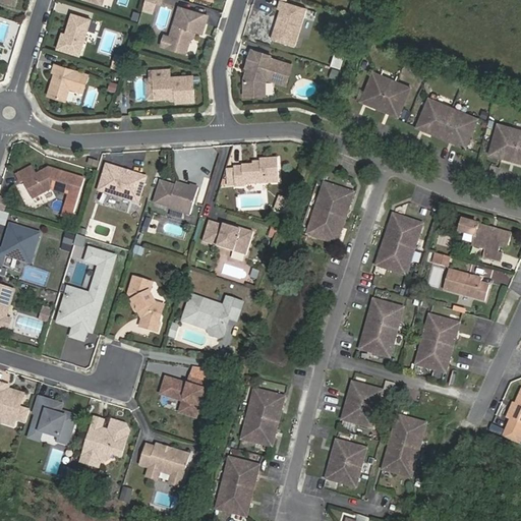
[(282,8),(273,38),(296,45),(307,7),(284,0),(281,0),(279,7),(282,8)]
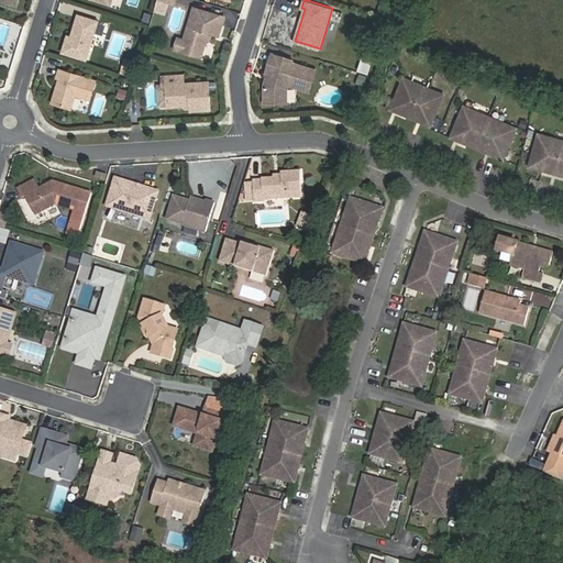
[(168,4),(161,2),(158,12),(166,14),(168,4)]
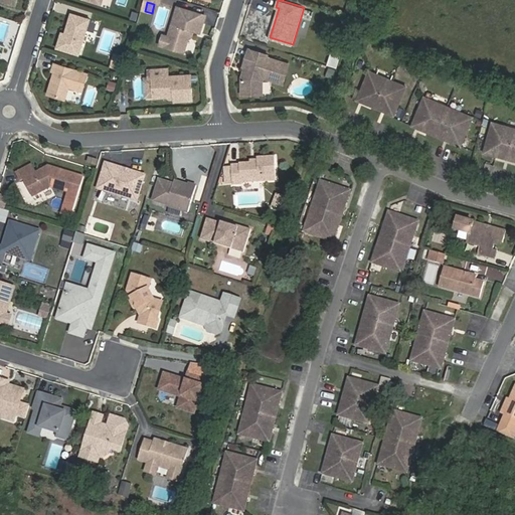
[(206,15),(179,6),(170,36),(171,37),(168,46),(185,51),(190,35),(189,33),(191,28),(201,32),(206,15)]
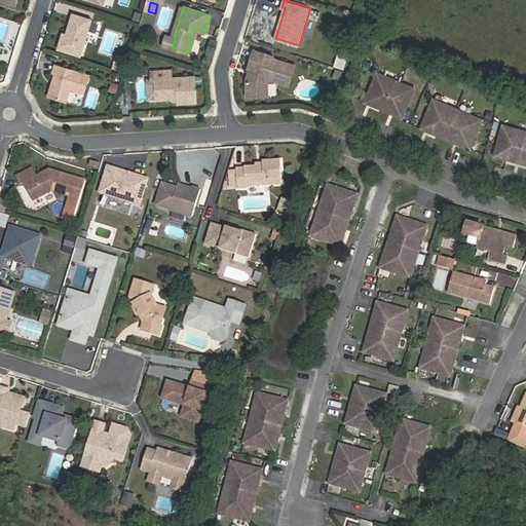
[(64,33),(60,49),(82,57),(94,20),(74,13),(69,30),(71,31),(70,35),(68,34),(64,33)]
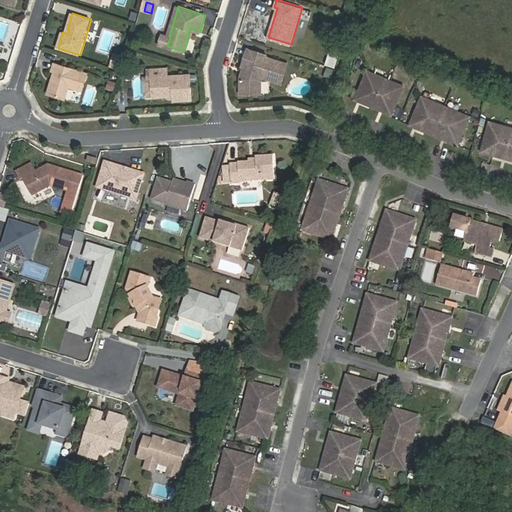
[(170,37),(169,36),(162,34),(159,44),(167,46),(170,37)]
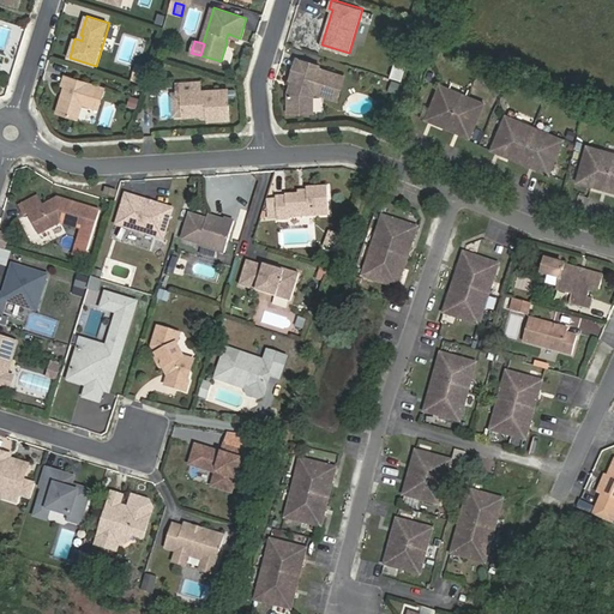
[(290,92),(290,112),(314,112),(314,96),(315,91),(339,98),(345,76),(319,68),(320,65),(301,59),(299,68),(295,68),(293,79),(294,79),(298,80),(295,88),(293,86),(290,92)]
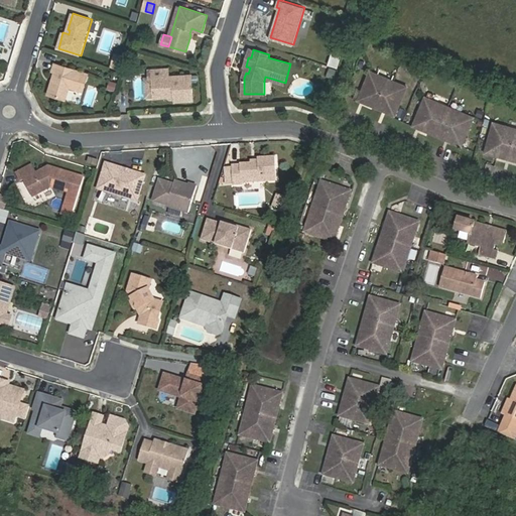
[(343,54),(336,52),(332,65),(339,67),(343,54)]
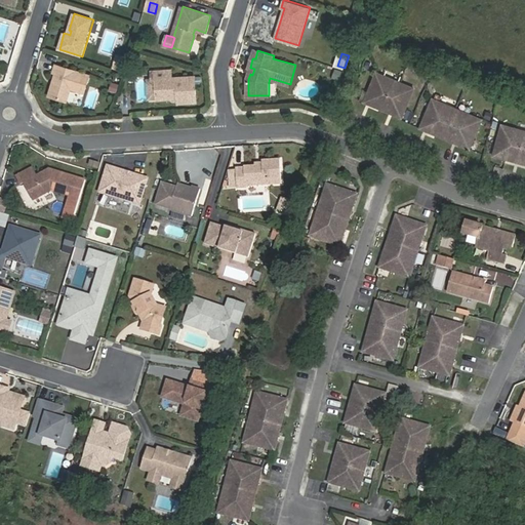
[(57,74),(50,96),(68,103),(72,89),(86,93),(91,76),(57,65),(54,73),(57,74)]
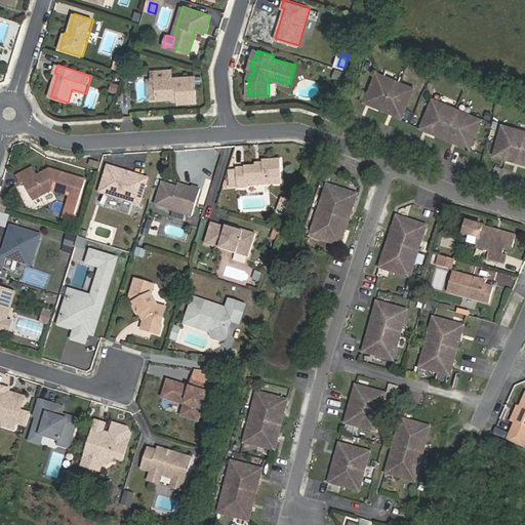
[(332,69),(329,78),(338,81),(341,71),(332,69)]
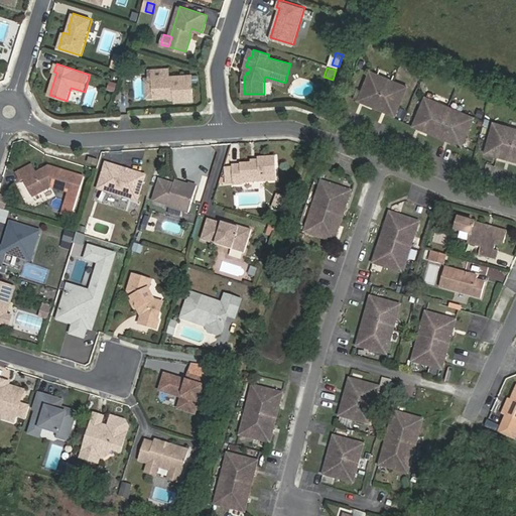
[(169,69),(149,70),(150,78),(153,78),(155,97),(169,96),(171,95),(175,95),(176,102),(195,101),(192,75),(169,77),(169,69)]
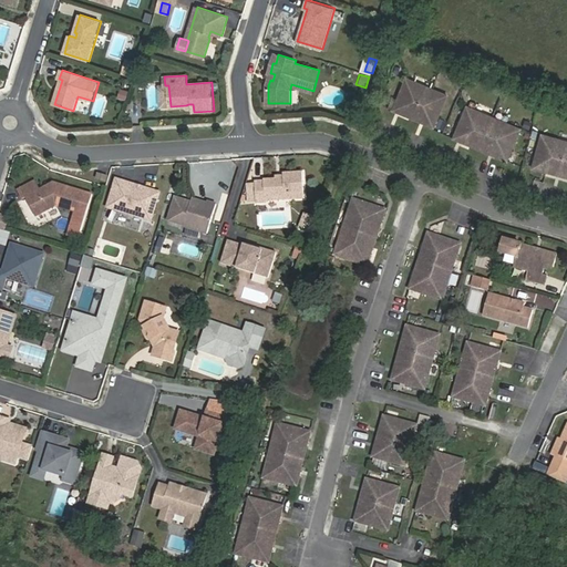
[(433,90),(406,79),(393,111),(420,122),(433,90)]
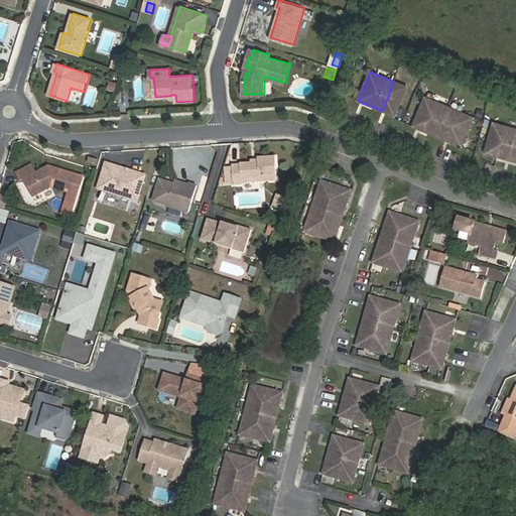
[(105,89),(114,91),(115,83),(107,81),(105,89)]
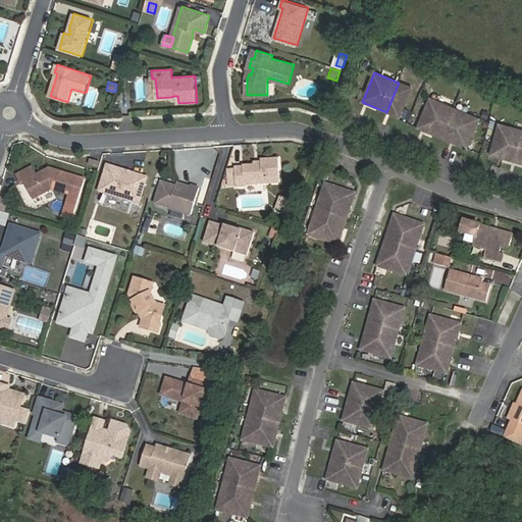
[(412,89),(399,83),(386,112),(400,117),(412,89)]
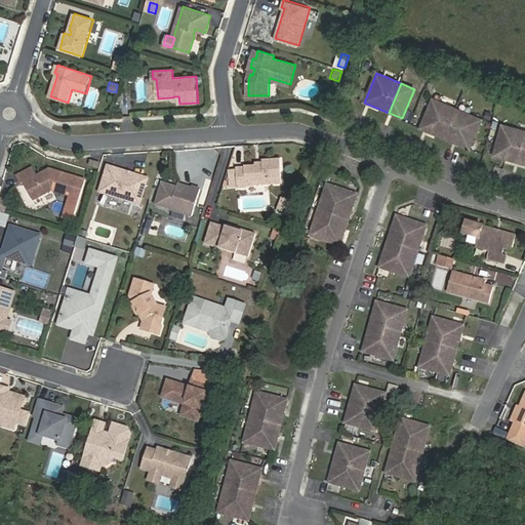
[(433,99),(420,128),(445,138),(457,110),(433,99)]
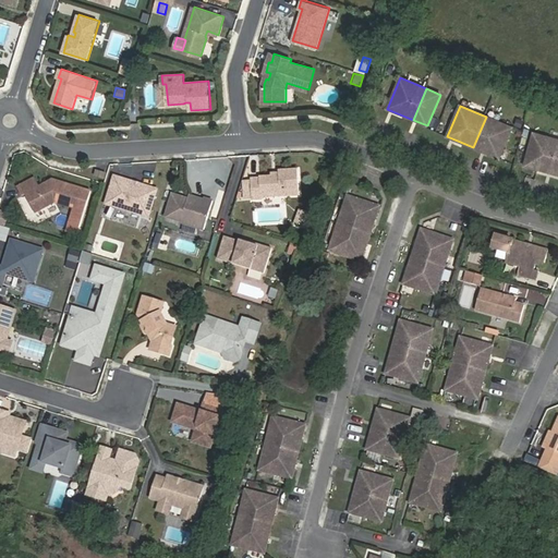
[(499,158),(512,128),(486,117),(473,147),(499,158)]
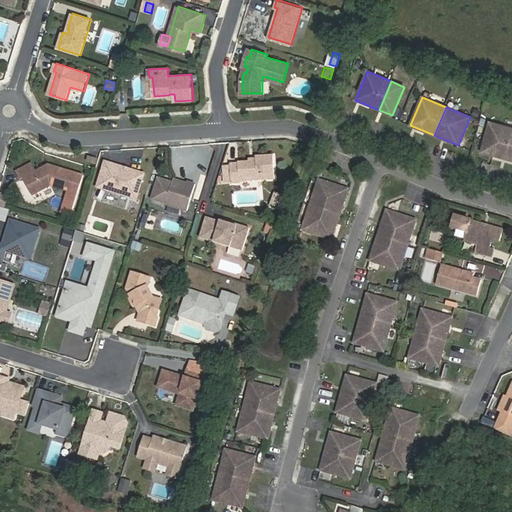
[(511,128),(490,122),(481,152),(507,159),(511,140),(511,128)]
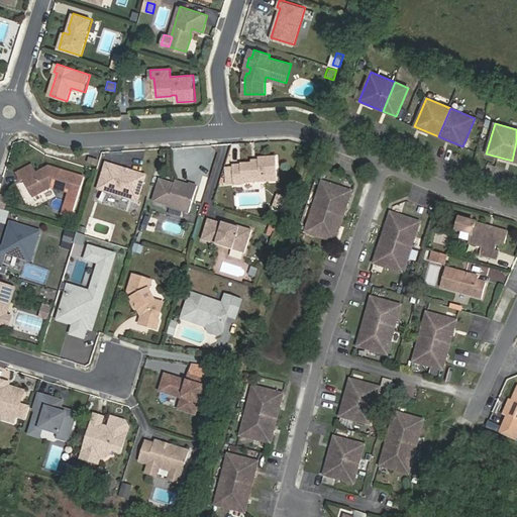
[(235,165),(236,184),(244,184),(244,182),(279,179),(278,156),(261,157),(261,162),(243,163),(243,164),(235,165)]
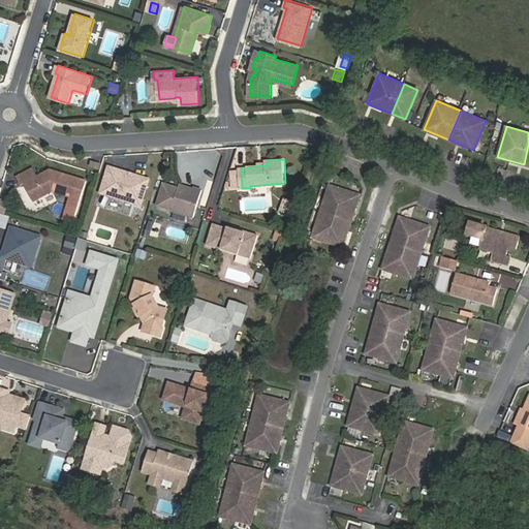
[(151,179),(111,166),(103,192),(144,205),(151,179)]
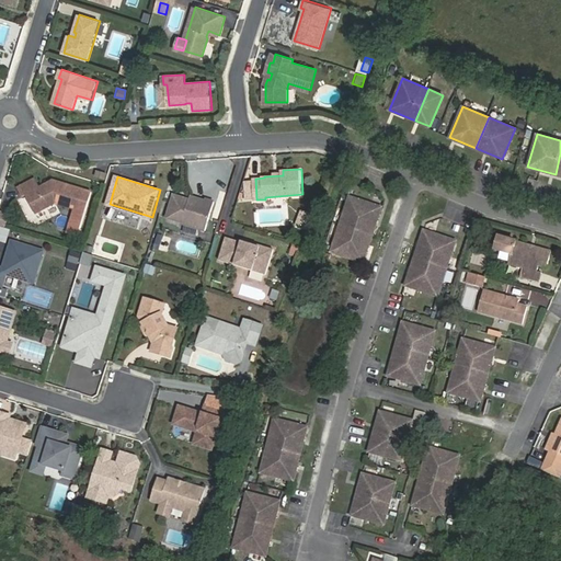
[(36,179),(20,187),(25,197),(29,195),(38,213),(57,203),(78,209),(83,189),(55,181),(42,187),(36,179)]
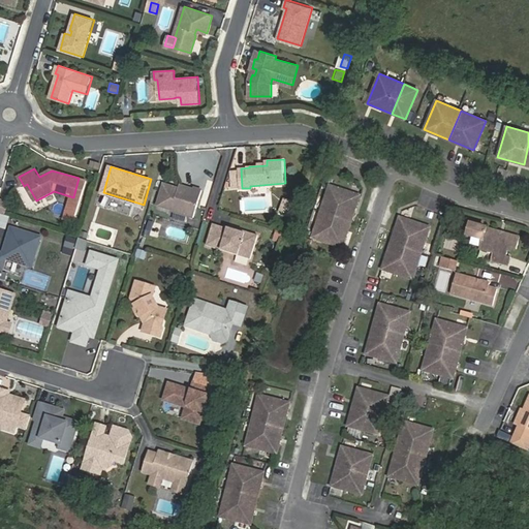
[(186,190),(165,184),(159,204),(176,209),(176,210),(195,217),(204,189),(195,187),(194,189),(187,186),(186,190)]
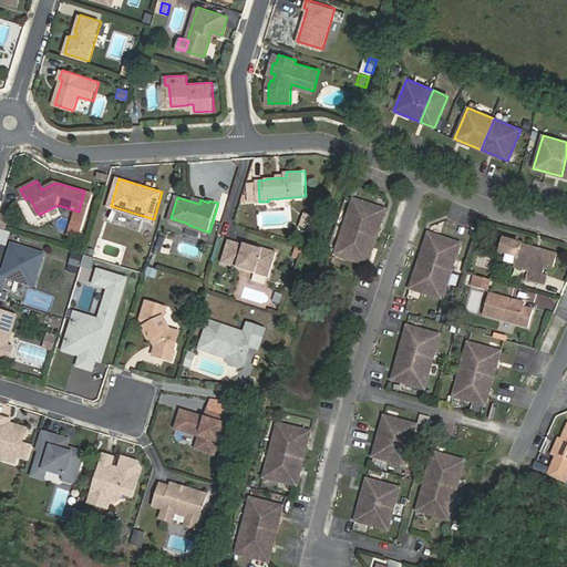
[(353,198),(344,227),(377,237),(385,209),(353,198)]
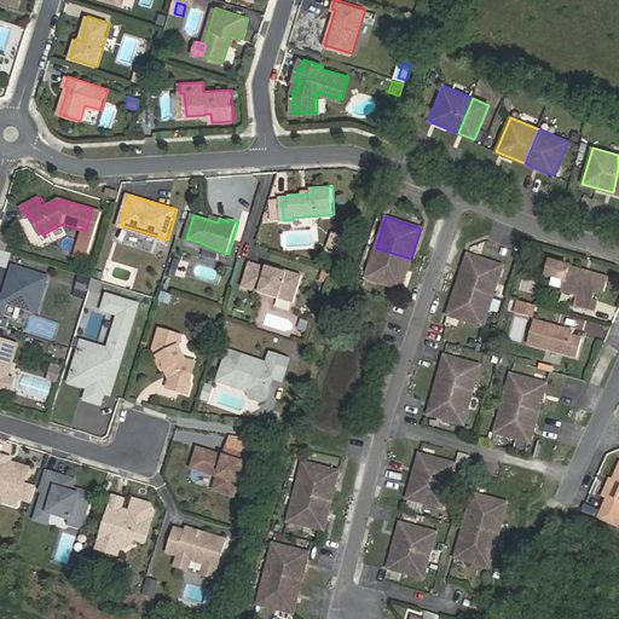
[(282,232),(281,244),(307,247),(308,235),(282,232)]
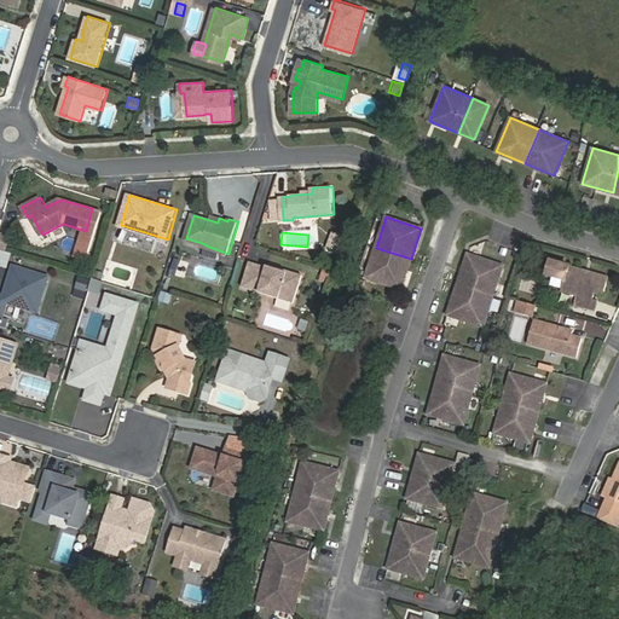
[(411,259),(376,248),(365,278),(401,290),(411,259)]
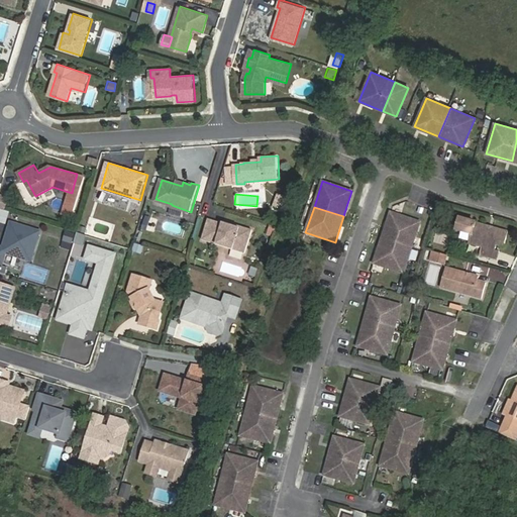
[(9,213),(0,209),(0,223),(5,225),(9,213)]
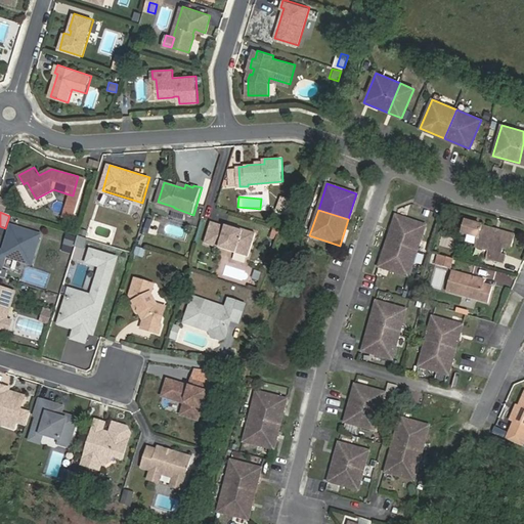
[(387,241),(418,251),(426,225),(396,215),(387,241)]
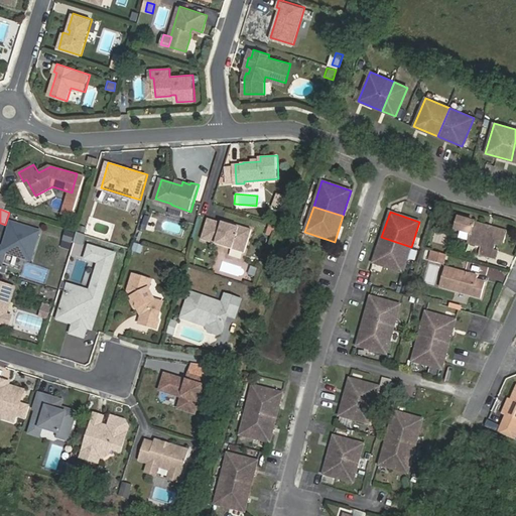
[(212,218),(205,239),(248,252),(255,229),(227,220),(226,223),(212,218)]
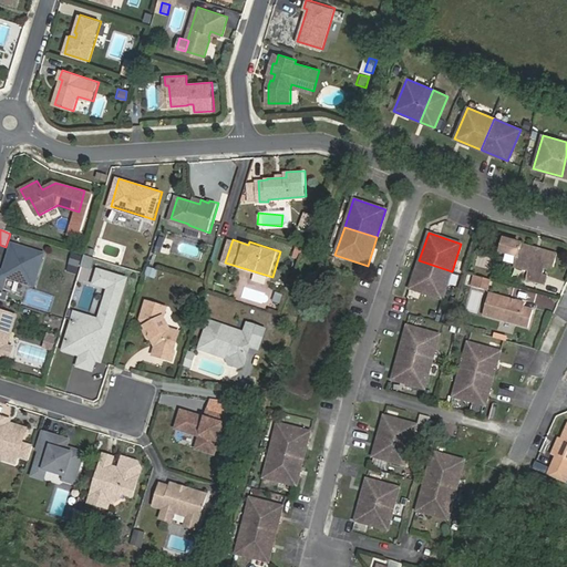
[(545,269),(553,272),(558,255),(504,239),(501,251),(517,256),(514,267),(528,270),(526,279),(546,285),(547,277),(543,276),(545,269)]
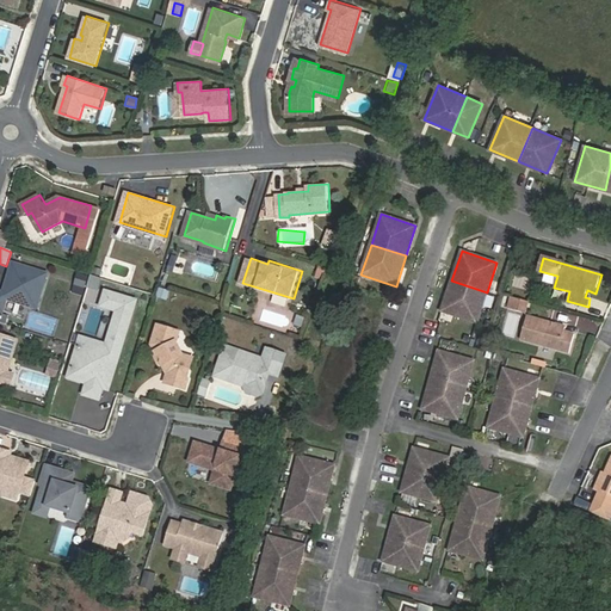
[(0,294),(0,313),(5,315),(8,302),(36,310),(39,308),(49,273),(16,264),(5,296),(0,294)]
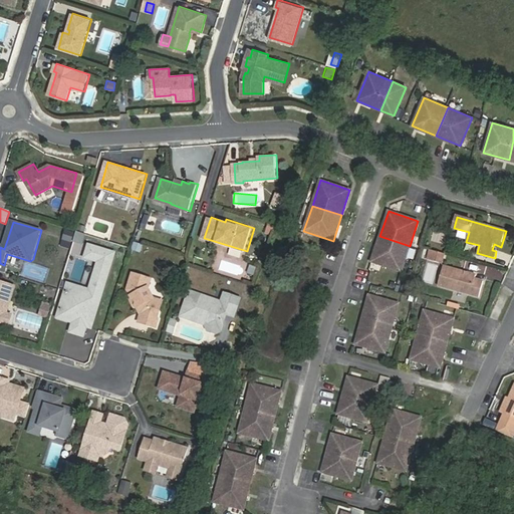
[(276,225),(269,222),(266,233),(272,235),(276,225)]
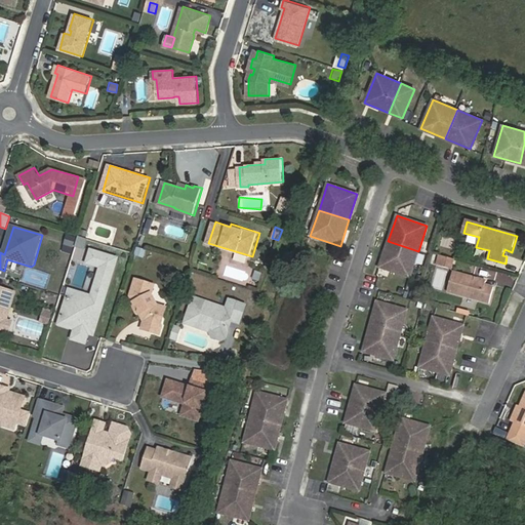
[(78,237),(70,235),(67,244),(75,246),(78,237)]
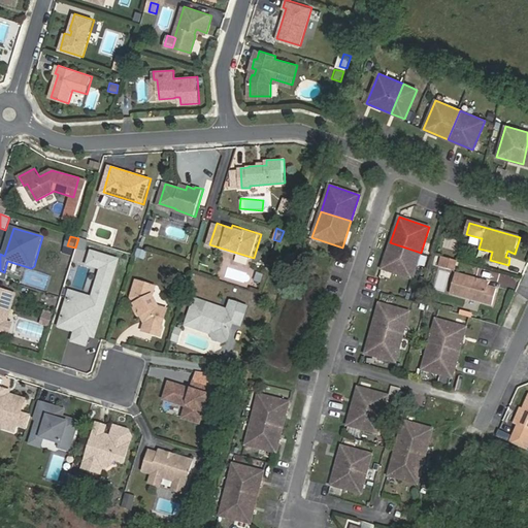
[(89,239),(80,237),(77,248),(86,250),(89,239)]
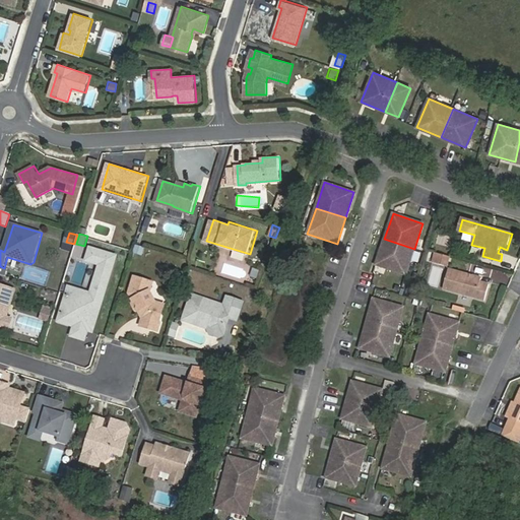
[(376,265),(405,275),(414,249),(384,239),(376,265)]
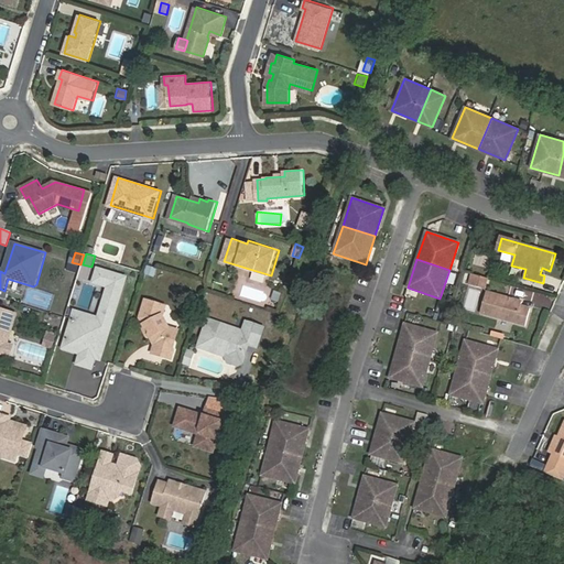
[(100,269),(96,281),(111,286),(101,318),(100,321),(90,326),(74,321),(66,348),(84,354),(80,364),(94,368),(97,356),(100,345),(98,344),(101,331),(108,333),(110,333),(127,278),(100,269)]
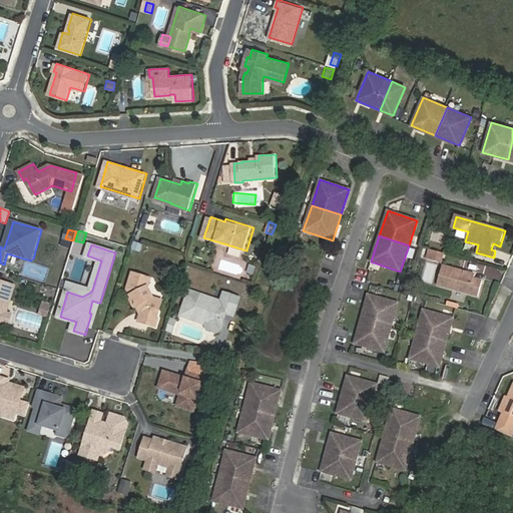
[(444,253),(429,249),(427,259),(441,263),(444,253)]
